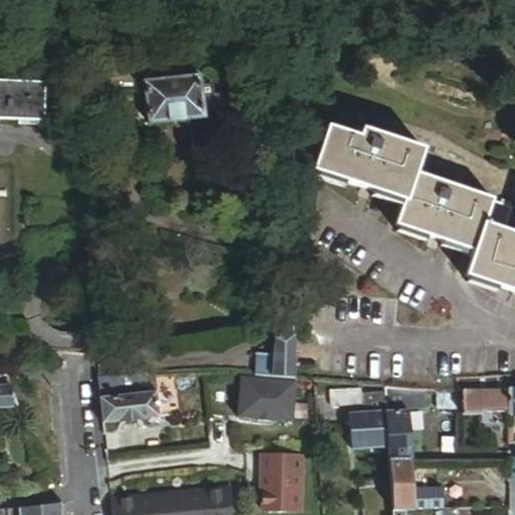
[(207,115),(204,82),(203,72),(146,76),(150,119),(207,115)]
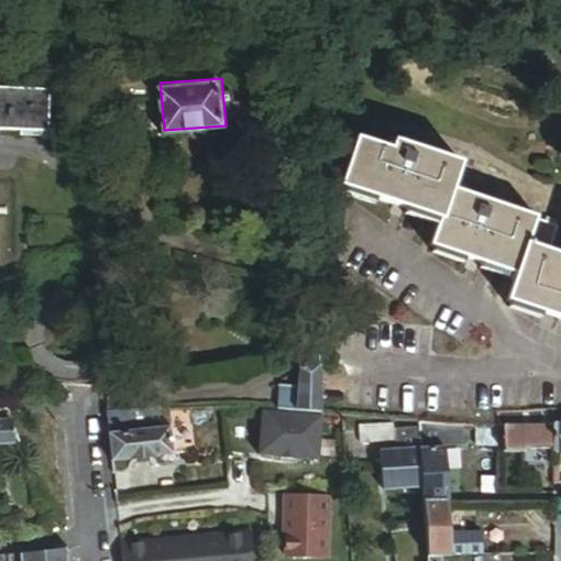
[(0,85),(0,127),(51,129),(52,87),(0,85)]
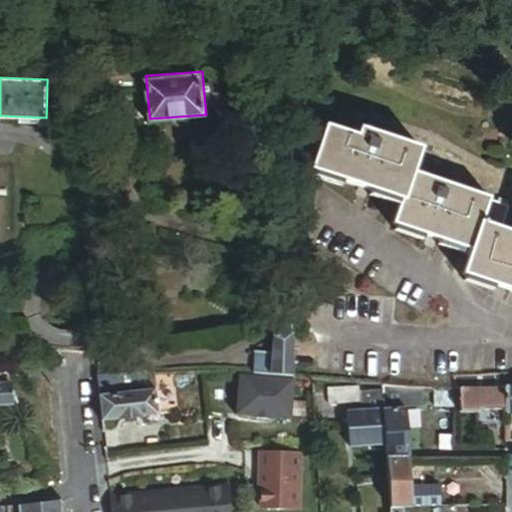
[(214,80),(203,81),(206,114),(228,113),(227,93),(222,90),(215,90),(214,80)]
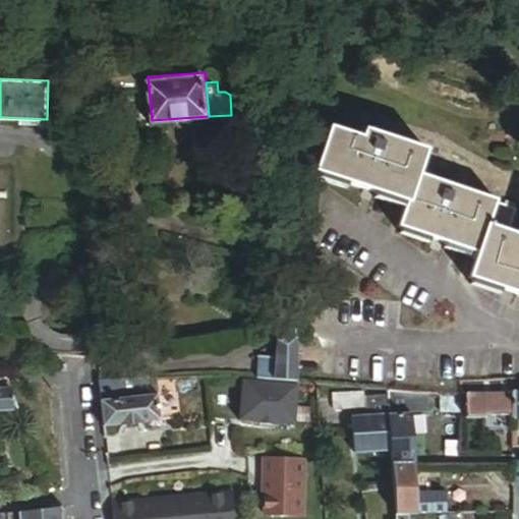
[(315,169),(319,170),(349,180),(377,190),(405,199),(406,200),(398,224),(401,225),(429,235),(445,240),(475,250),(479,252),(471,276),(473,277),(503,287),(518,292),(518,232),(510,230),(518,207),(516,206),(517,203),(507,198),(506,203),(419,173),(427,149),(365,127),(362,135),(331,125),(315,169)]
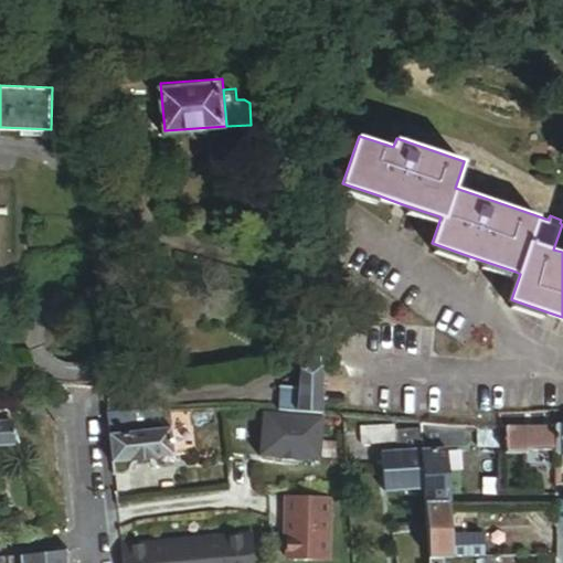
[(0,265),(8,266),(12,149),(0,148),(0,150),(10,151),(6,263),(0,262),(0,265)]
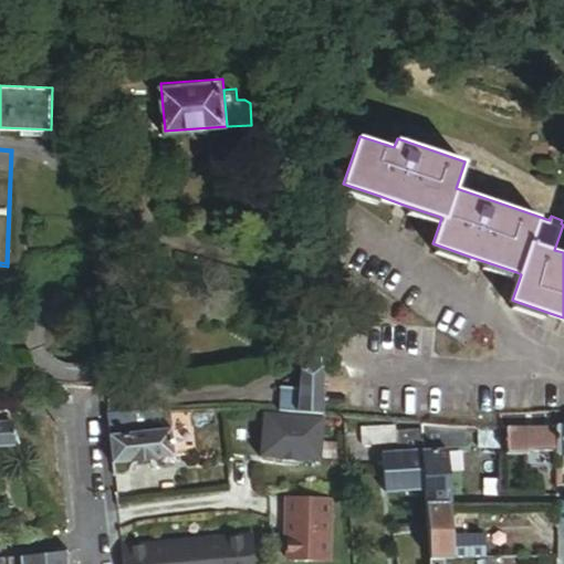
[(10,152),(0,150),(0,262),(6,263),(10,152)]
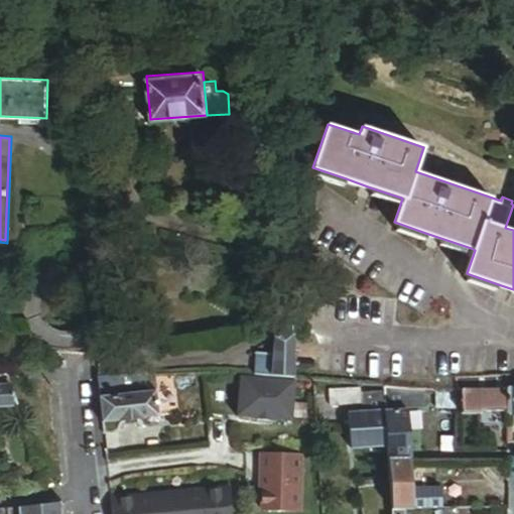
[(346,178),(315,168),(313,174),(344,184),(346,178)]
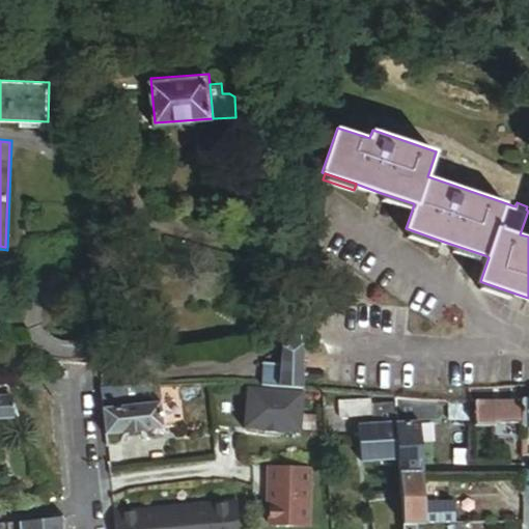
[(413,203),(384,194),(382,200),(411,211),(413,203)]
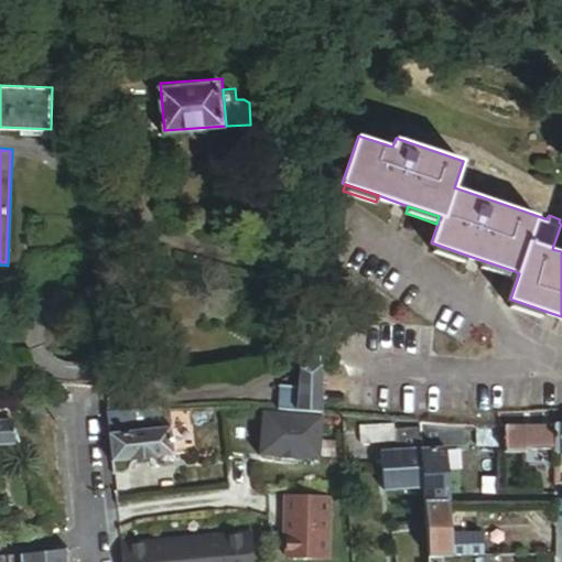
[(465,255),(434,244),(431,251),(463,262),(465,255)]
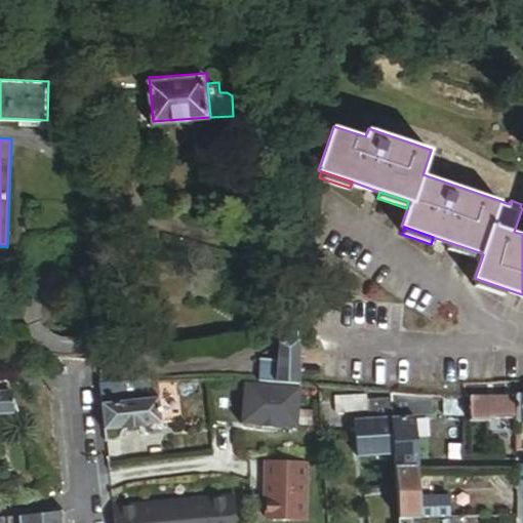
[(479,252),(448,242),(446,249),(476,259),(479,252)]
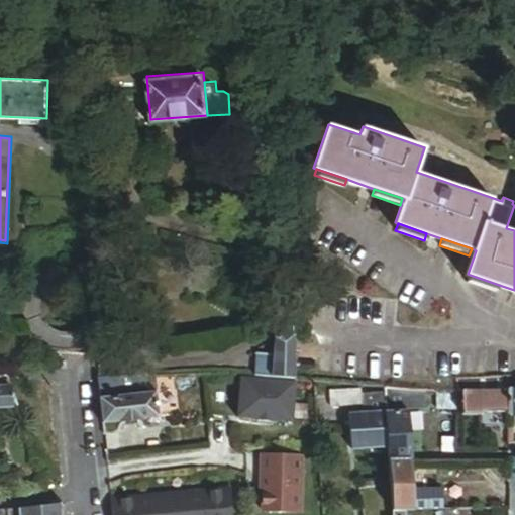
[(499,285),(470,275),(468,281),(497,291),(499,285)]
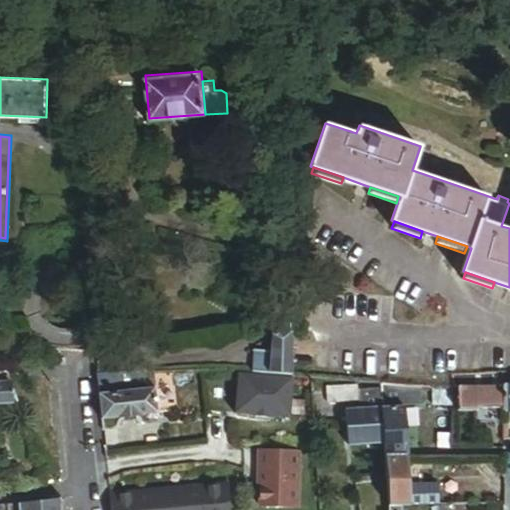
[(291,375),(290,331),(277,330),(274,335),(272,351),(260,350),(257,371),(291,375)]
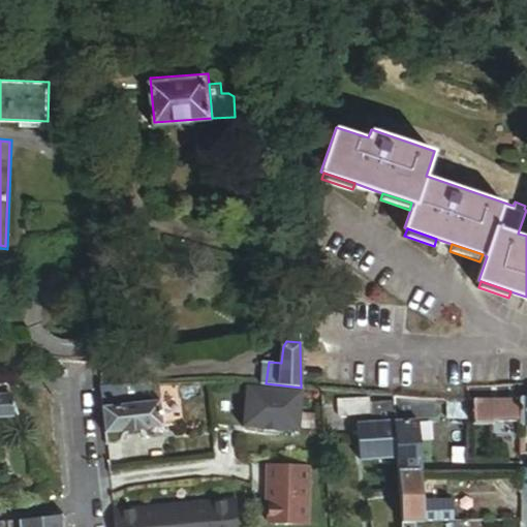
[(249,382),(245,425),(266,427),(282,429),(302,431),(306,388),(301,388),(266,383),(249,382)]
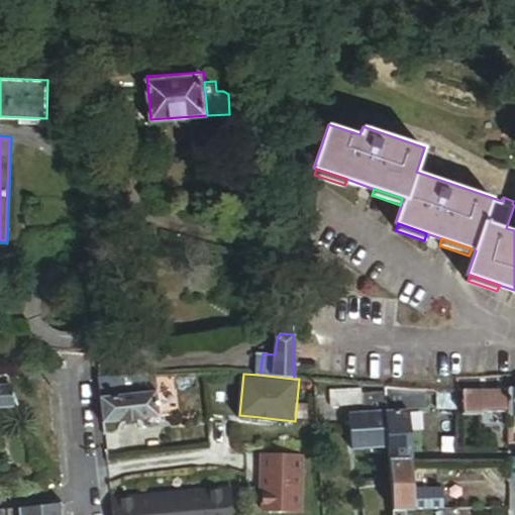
[(0,375),(0,386),(13,386),(9,375),(0,375)]
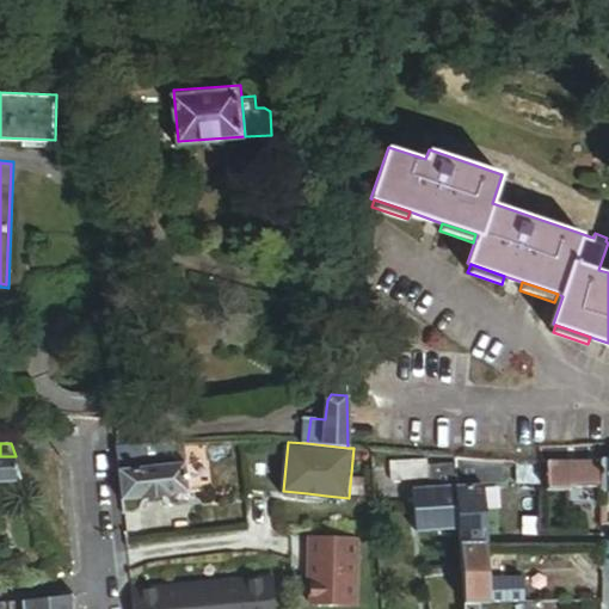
[(184,443),(118,446),(124,499),(190,491),(184,443)]
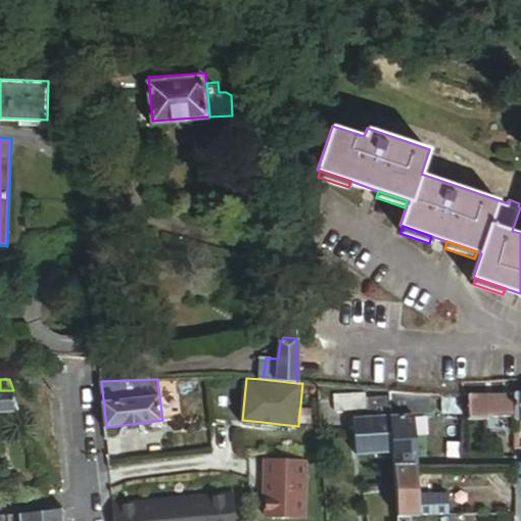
[(516,394),(516,381),(469,381),(469,394),(469,418),(486,418),(491,418),(491,416),(516,416),(516,394)]
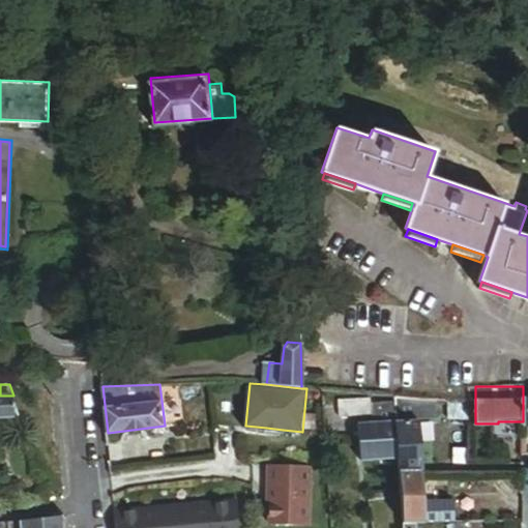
[(0,417),(16,416),(13,396),(0,396),(0,417)]
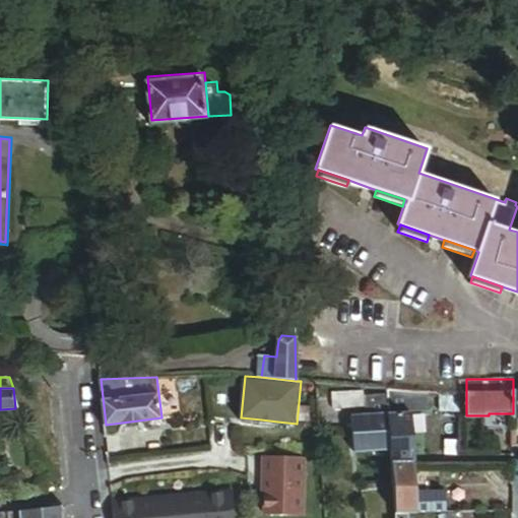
[(431,409),(432,390),(387,388),(388,393),(389,412),(411,411),(431,409)]
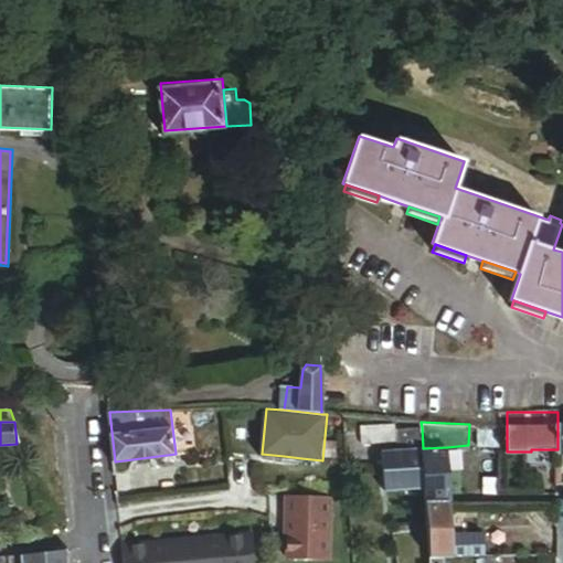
[(396,423),(363,424),(363,443),(397,441),(396,423)]
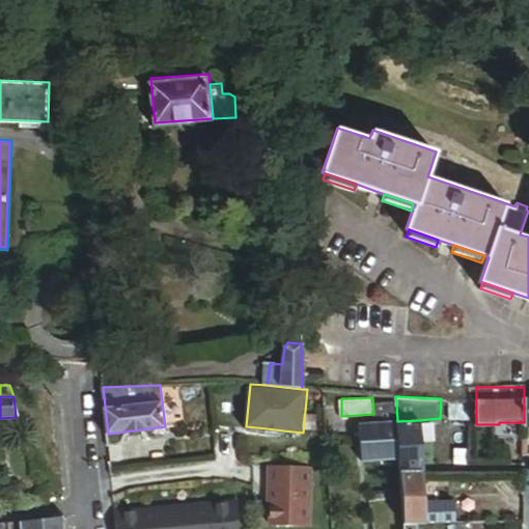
[(470,399),(455,398),(454,425),(472,425),(470,399)]
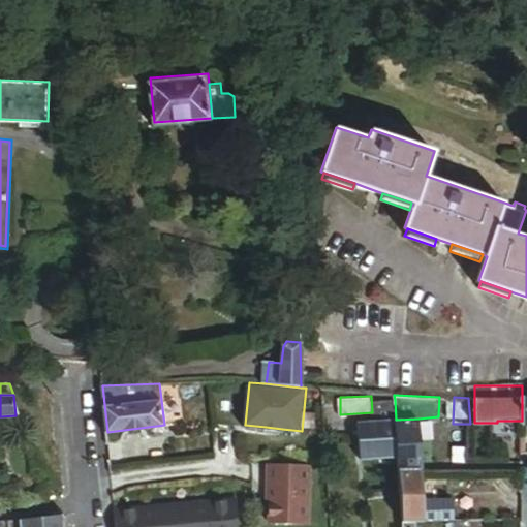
[(374,401),(375,422),(396,420),(395,400),(374,401)]
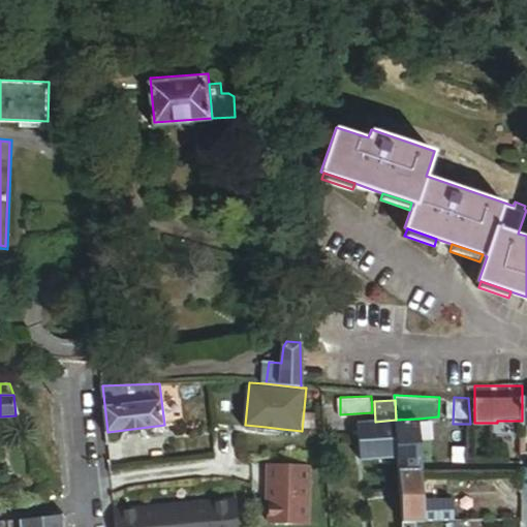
[(396,420),(399,456),(400,469),(421,469),(423,469),(419,419),(396,420)]
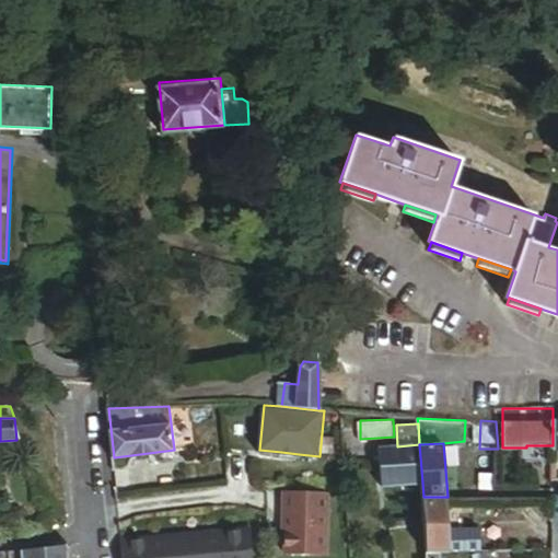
[(382,486),(422,483),(419,444),(397,446),(379,448),(382,486)]
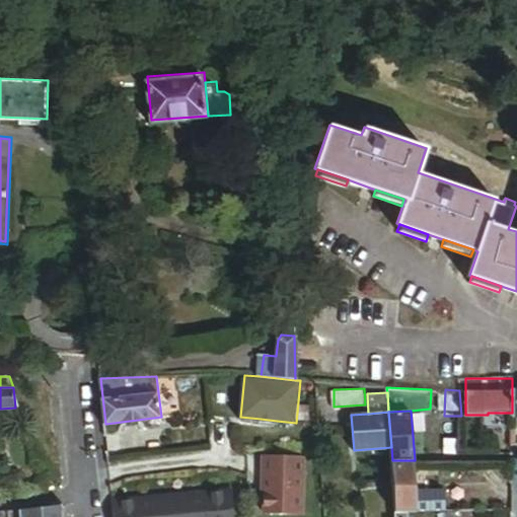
[(512,415),(512,413),(488,413),(488,415),(483,415),(483,428),(496,428),(496,423),(512,423),(512,415)]
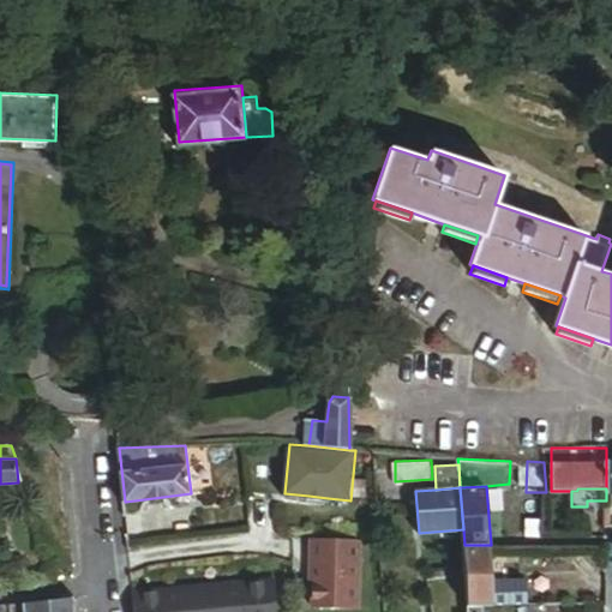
[(313,538),(312,562),(316,562),(315,581),(315,607),(359,609),(361,539),(313,538)]
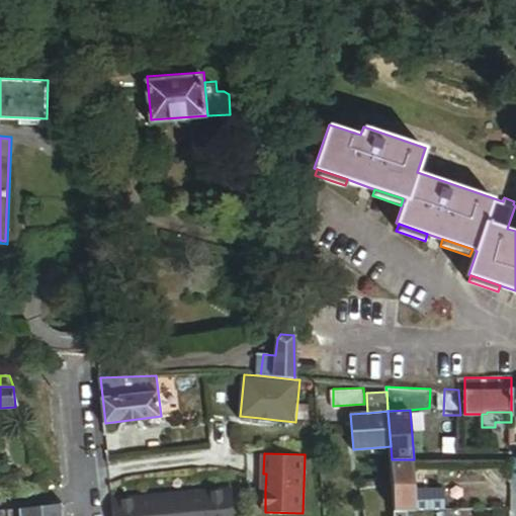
[(412,459),(392,459),(396,511),(416,510),(412,459)]
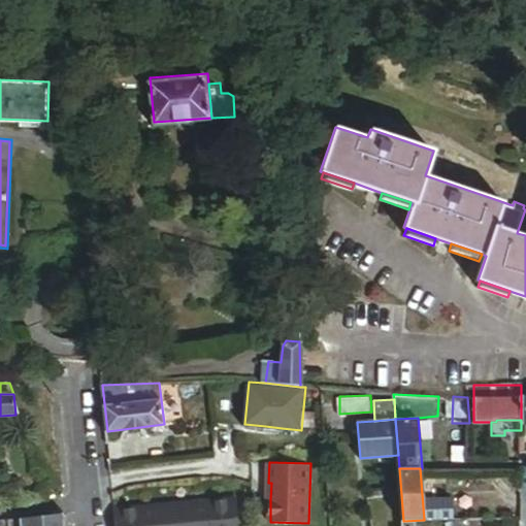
[(236,525),(234,497),(116,510),(117,525),(236,525)]
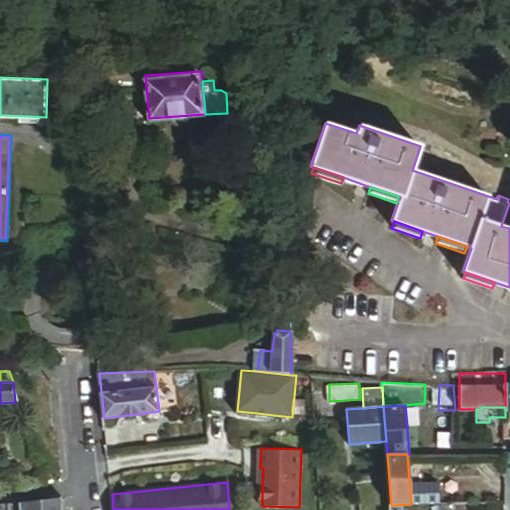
[(64,509),(64,497),(11,503),(11,509),(64,509)]
